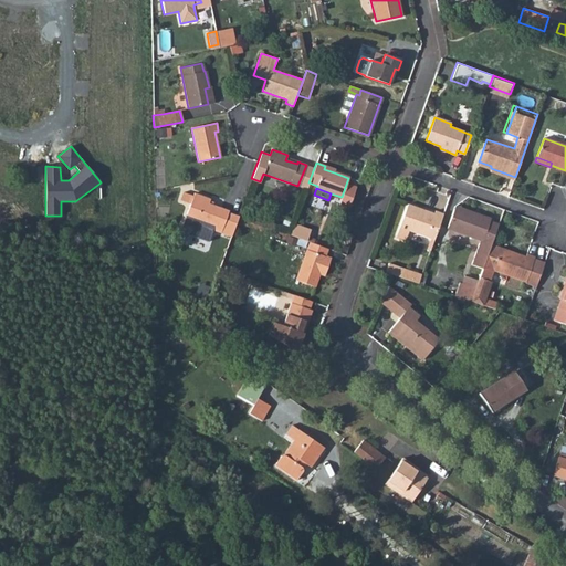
[(184,219),(220,232),(229,208),(209,201),(210,199),(194,194),(184,219)]
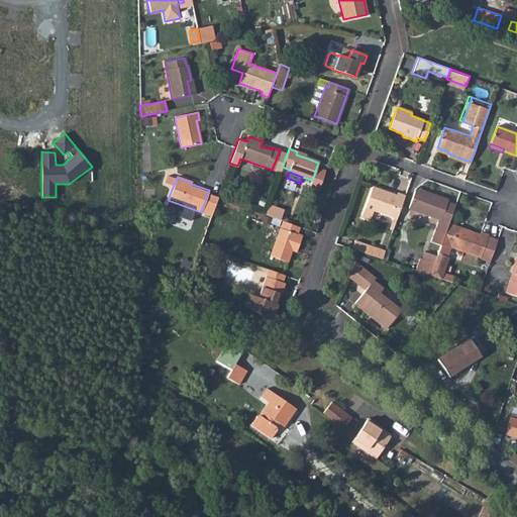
[(396,220),(405,196),(397,193),(396,196),(371,187),(360,217),(370,219),(373,211),(396,220)]
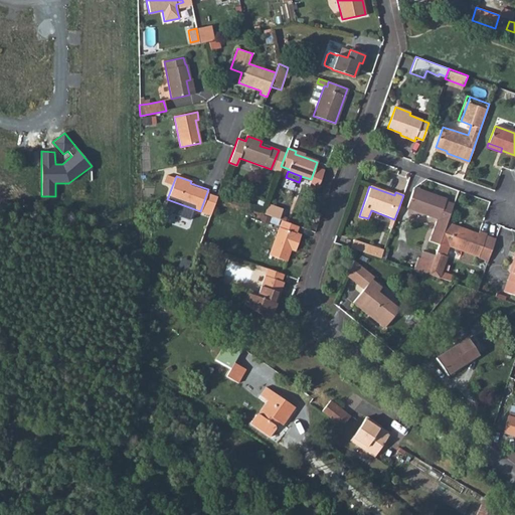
[(412,190),(426,195),(427,192),(413,187),(412,190)]
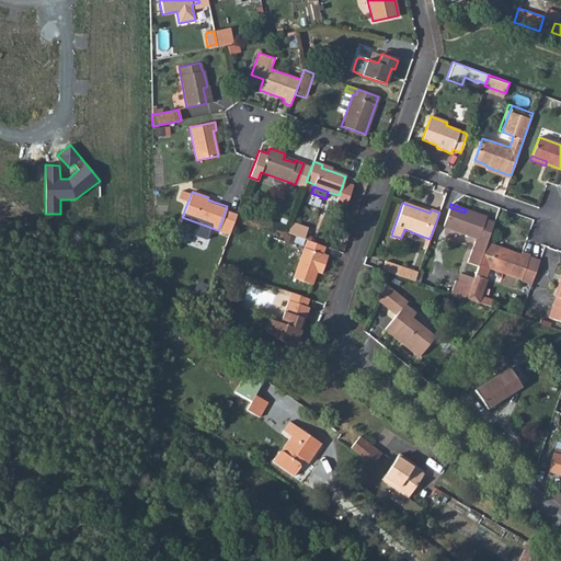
[(449,207),(443,226),(476,238),(467,263),(478,267),(479,265),(487,242),(493,222),(485,219),(485,217),(466,209),(465,213),(449,207)]
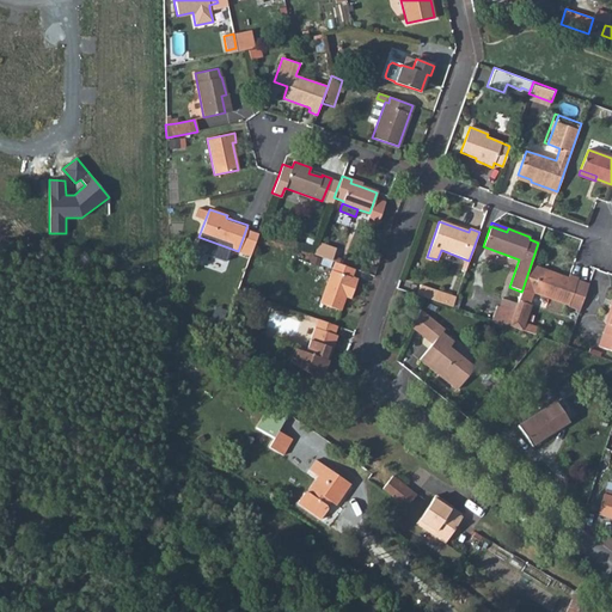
[(313,255),(332,261),(335,256),(337,249),(318,242),(313,255)]
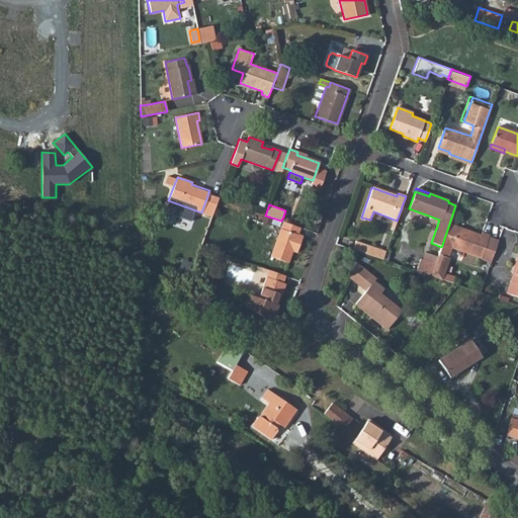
[(282,222),(270,256),(288,262),(291,251),(296,253),(303,236),(298,235),(300,228),(286,223),(282,222)]
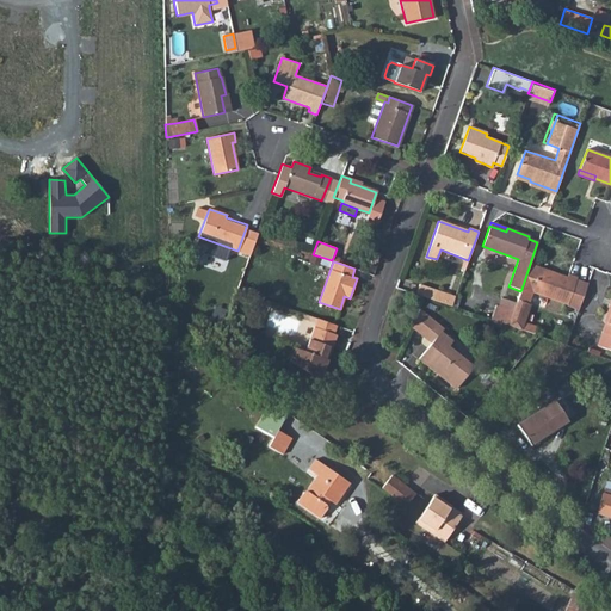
[(522,289),(531,292),(579,309),(588,285),(575,281),(576,277),(568,275),(567,277),(530,264),(522,289)]
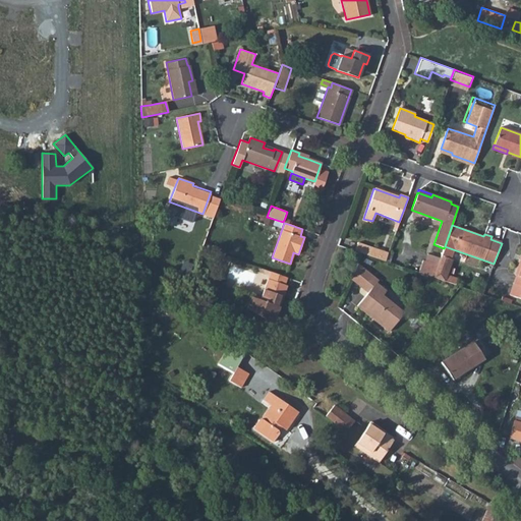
[(441,256),(450,259),(453,249),(445,246),(444,248),(441,256)]
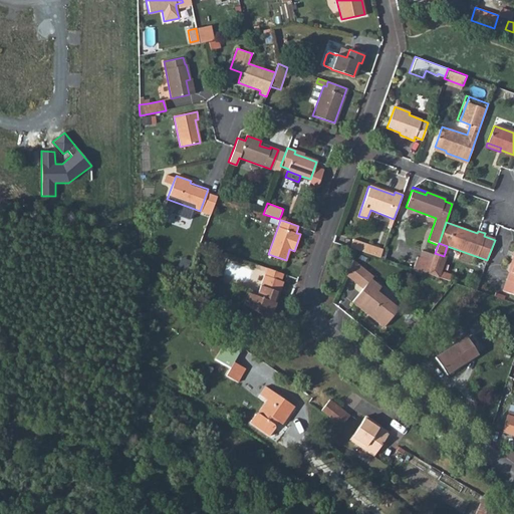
[(365,253),(379,258),(382,250),(367,245),(365,253)]
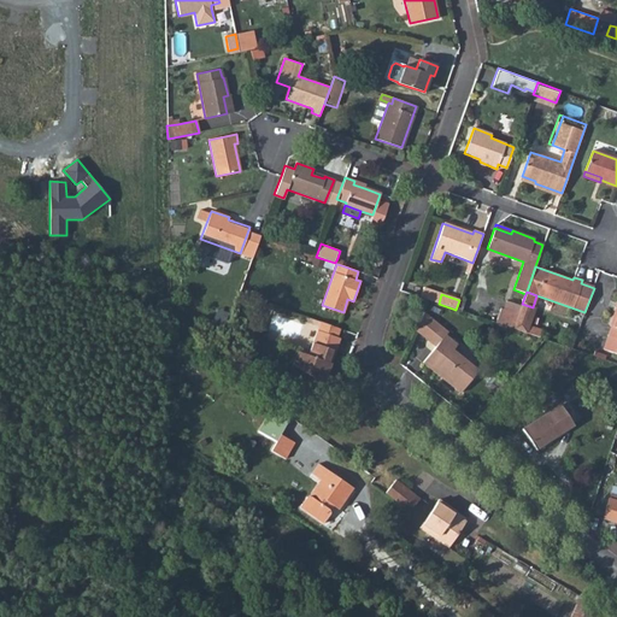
[(509,311),(518,315),(521,306),(511,304),(509,311)]
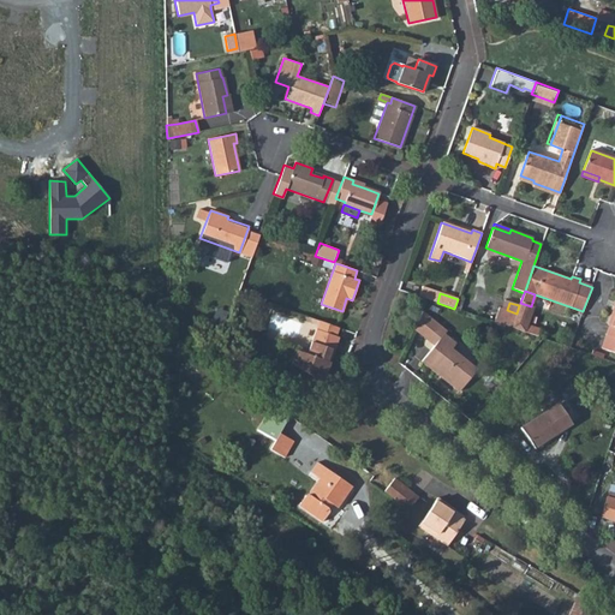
[(495,322),(512,328),(517,314),(507,310),(500,308),(495,322)]
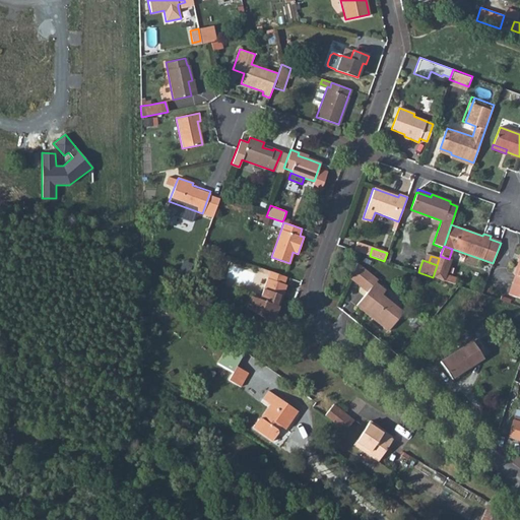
[(370,317),(373,314),(382,322),(380,325),(388,332),(404,313),(382,295),(385,290),(375,282),(377,279),(356,263),(350,277),(367,293),(356,306),(370,317)]
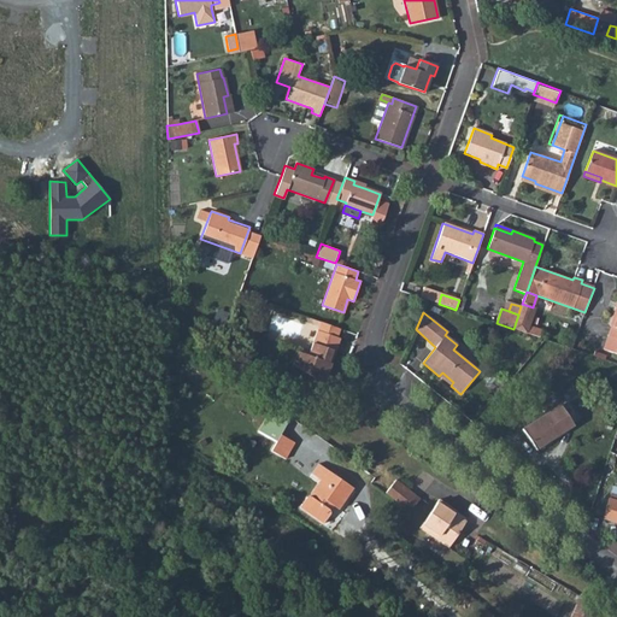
[(611,325),(609,336),(604,350),(616,353),(616,313),(613,327),(611,325)]
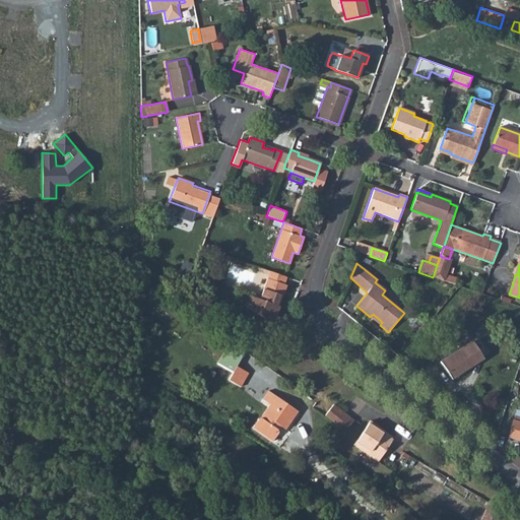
[(269,271),(260,299),(251,296),(247,308),(273,323),(279,306),(276,305),(280,294),(283,296),(286,285),(283,284),(286,277),(269,271)]
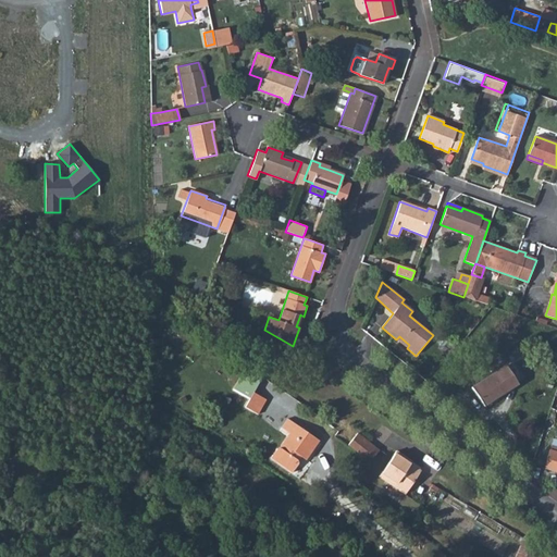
[(396,339),(407,348),(409,345),(399,336),(396,339)]
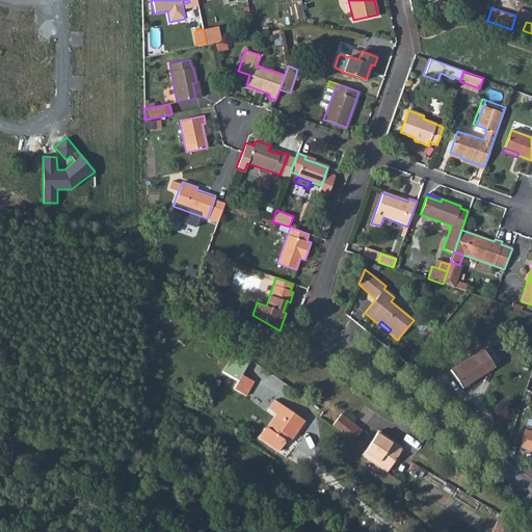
[(450,369),(460,386),(474,377),(475,379),(495,366),(482,348),(450,369)]
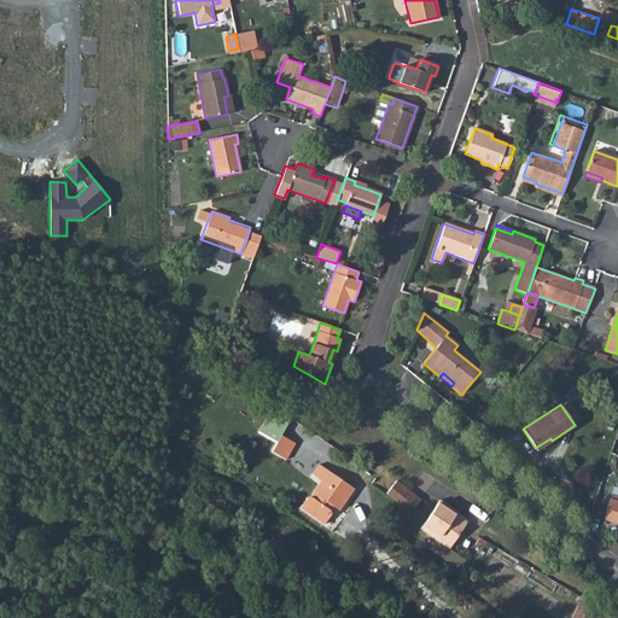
[(272,450),(285,458),(293,443),(280,435),(272,450)]
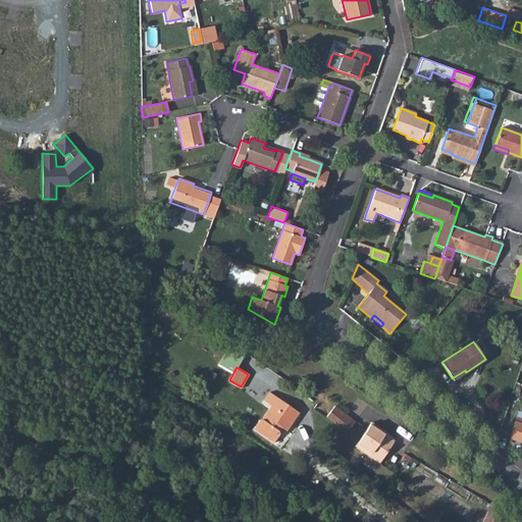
[(261,418),(254,429),(273,442),(283,428),(285,430),(299,412),(269,392),(263,400),(270,405),(274,407),(265,421),(261,418)]
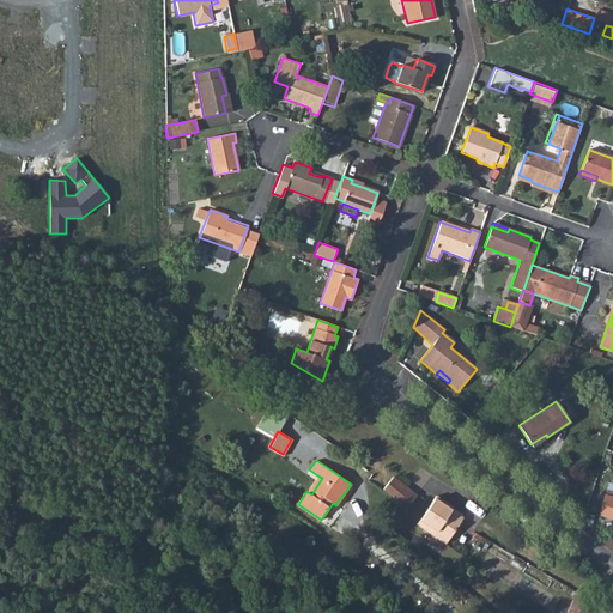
[(307,491),(311,495),(322,478),(317,475),(307,491)]
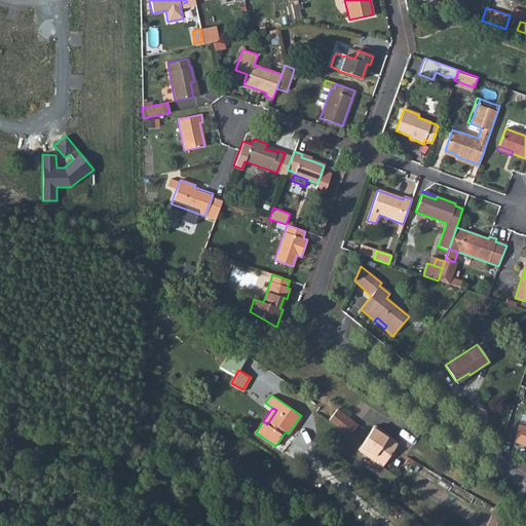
[(329,418),(349,435),(357,424),(337,408),(329,418)]
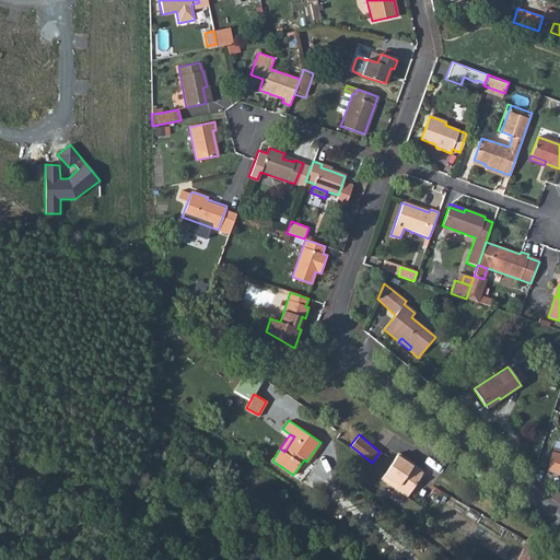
[(395,458),(420,476),(422,473),(411,466),(406,462),(407,458),(398,452),(395,458)]
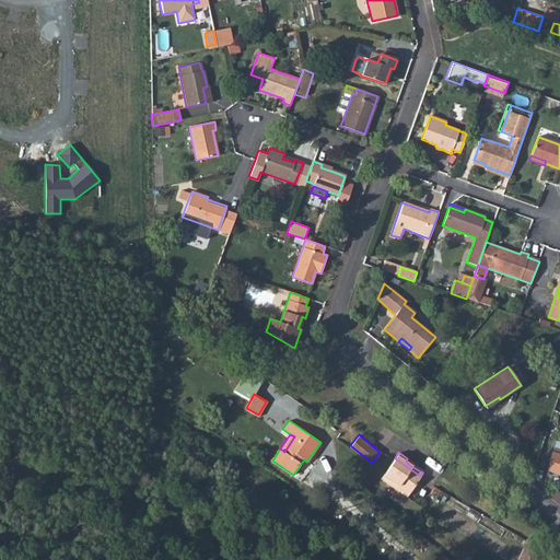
[(559,474),(559,453),(552,452),(548,470),(559,474)]
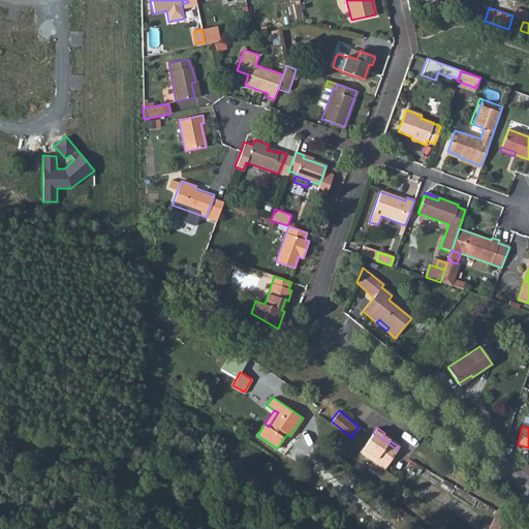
[(360,452),(365,455),(367,452),(375,458),(373,461),(384,468),(397,449),(373,433),(360,452)]
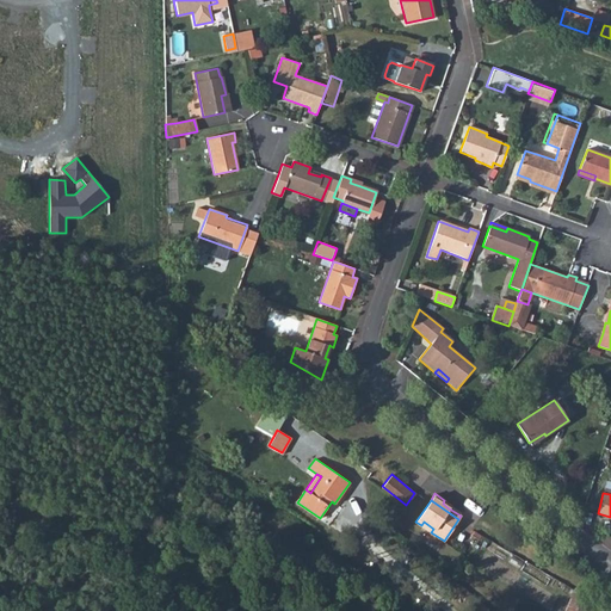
[(421,525),(431,532),(433,529),(424,522),(421,525)]
